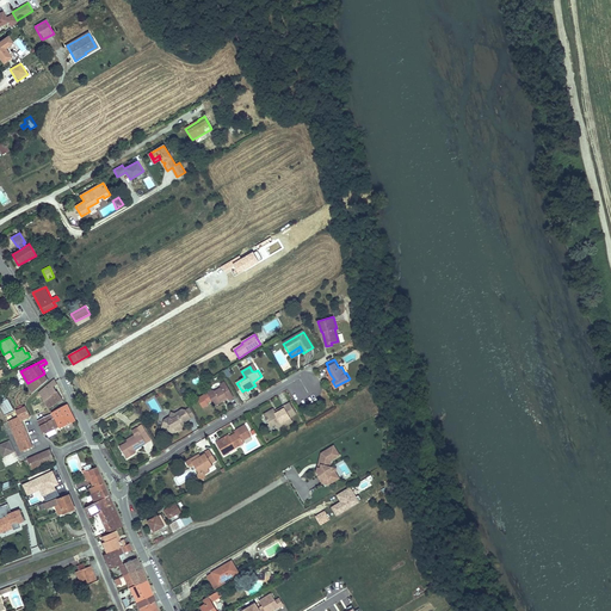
[(44,374),(28,383),(29,384),(26,387),(32,394),(48,380),(44,374)]
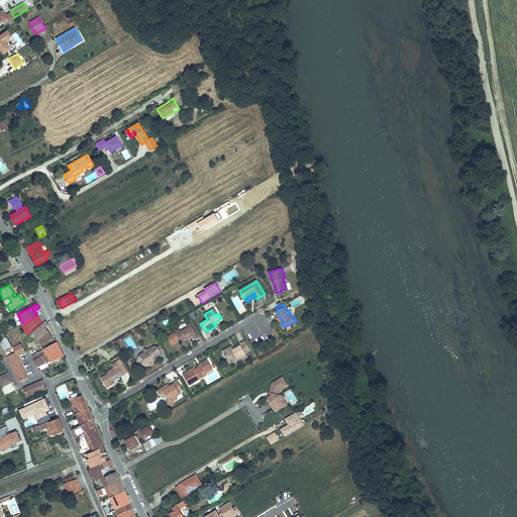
[(35,331),(34,332),(38,339),(48,331),(45,327),(48,325),(47,321),(35,331)]
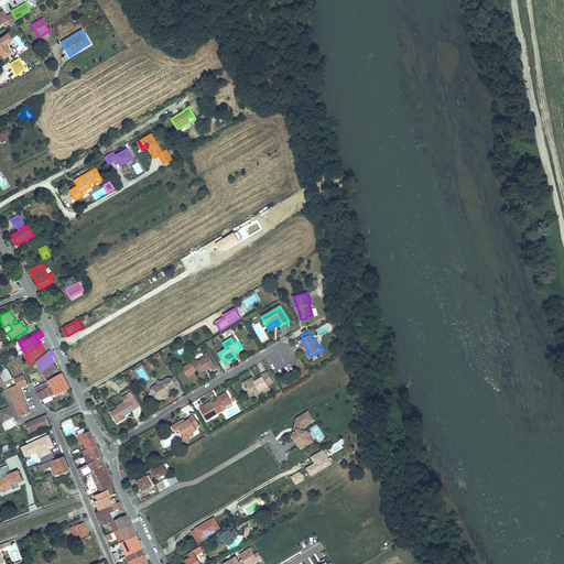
[(313,359),(324,354),(322,350),(311,356),(313,359)]
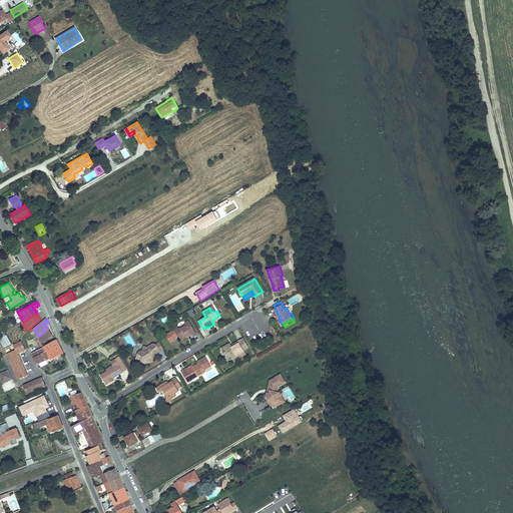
[(191,324),(186,323),(185,326),(180,329),(177,328),(174,330),(181,341),(188,336),(188,335),(191,333),(192,334),(193,336),(197,334),(191,324)]
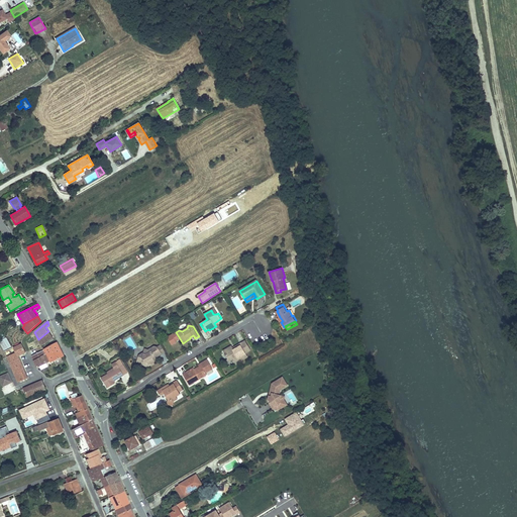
[(48,331),(38,339),(41,345),(53,337),(48,331)]
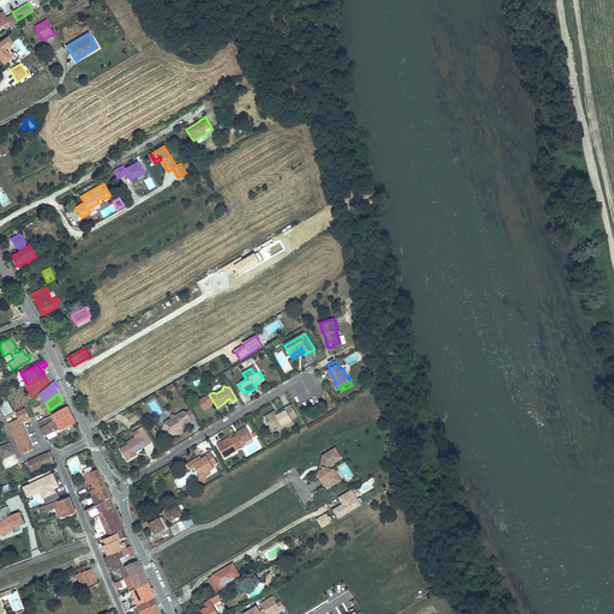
[(44,413),(36,399),(31,403),(37,417),(44,413)]
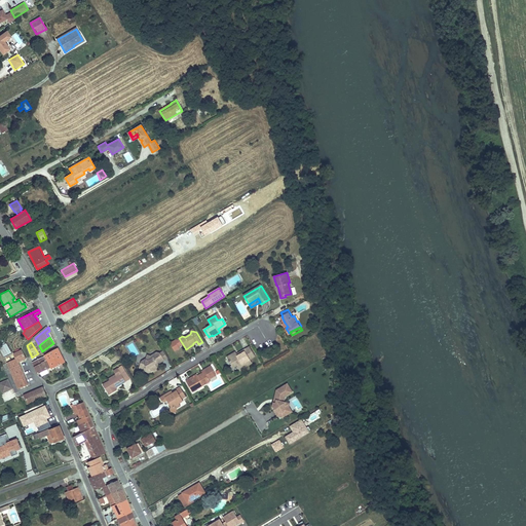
[(7,343),(0,347),(2,350),(5,355),(12,351),(7,343)]
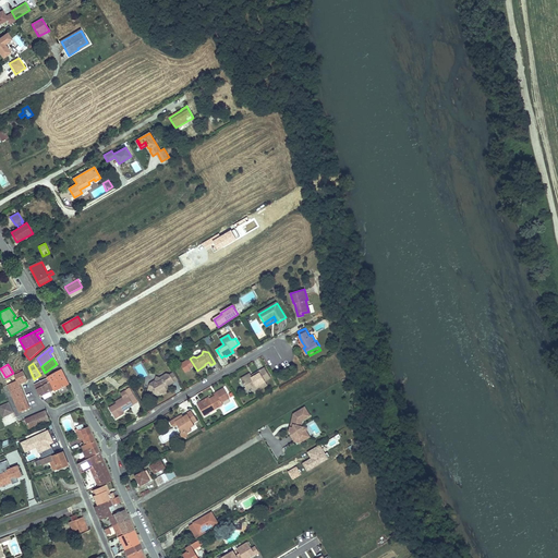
[(251,374),(242,379),(249,388),(252,386),(253,388),(257,385),(258,387),(259,389),(267,384),(265,380),(270,377),(265,366),(258,371),(259,372),(253,376),(252,375),(251,374)]
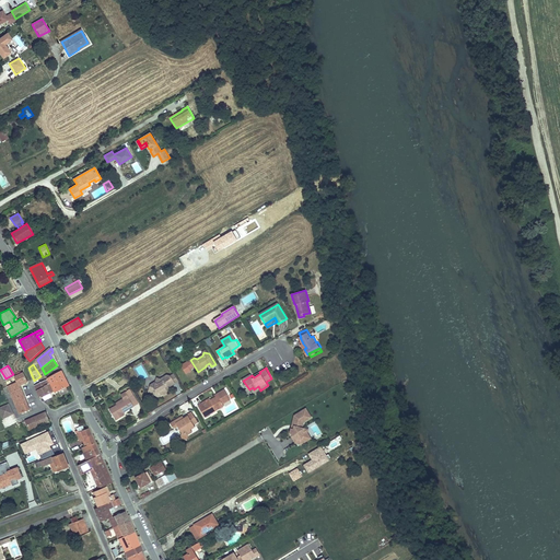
[(61,371),(48,378),(50,384),(56,394),(59,392),(66,388),(69,386),(66,381),(61,371)]
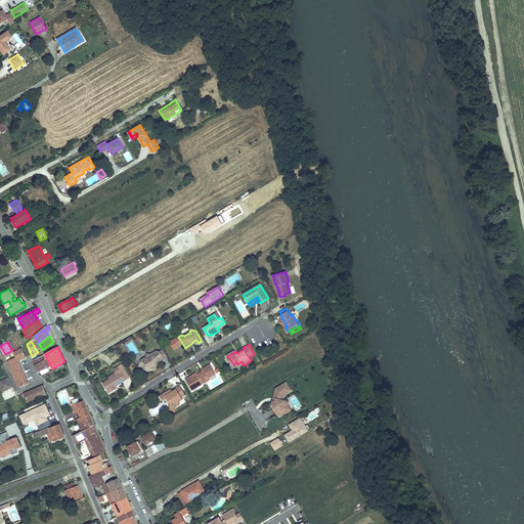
[(168,357),(163,347),(156,351),(160,352),(165,359),(168,357)]
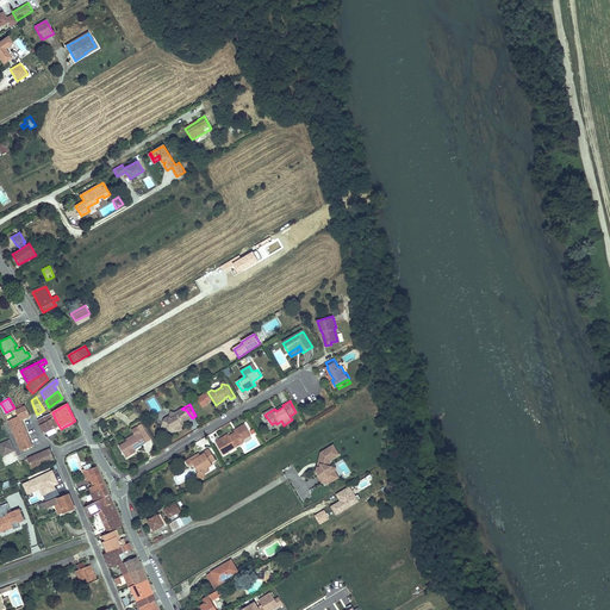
[(20,416),(10,421),(16,434),(25,429),(22,419),(31,415),(26,405),(18,410),(20,416)]
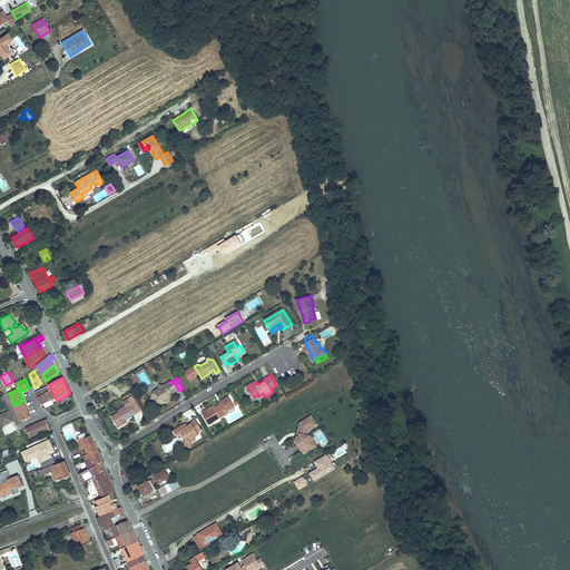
[(174,383),(169,382),(165,385),(160,384),(159,389),(158,394),(156,393),(154,395),(153,399),(154,401),(164,404),(170,400),(172,397),(170,395),(169,394),(170,392),(175,393),(179,391),(174,383)]
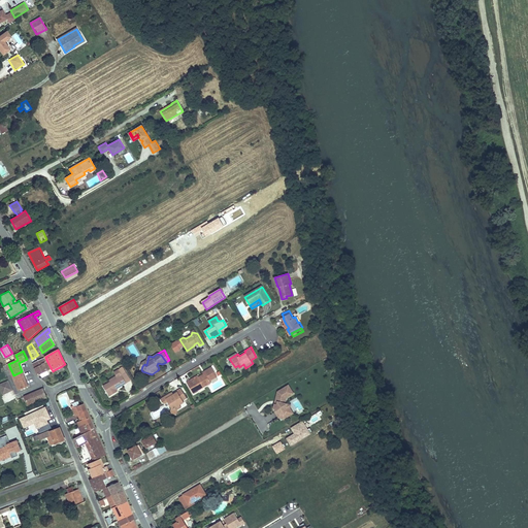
[(38,355),(32,359),(34,363),(40,359),(38,355)]
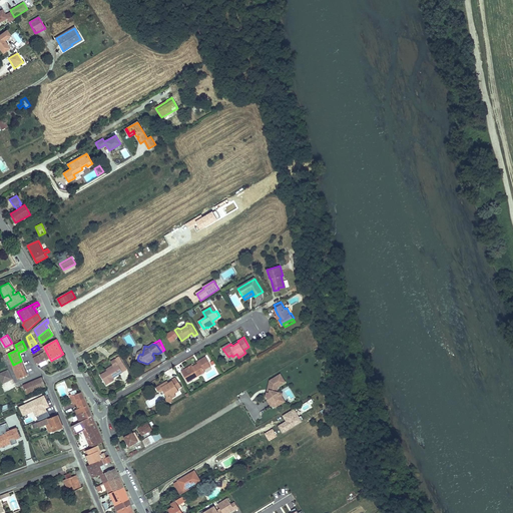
[(41,354),(34,357),(38,365),(43,362),(47,360),(45,357),(43,353),(41,354)]
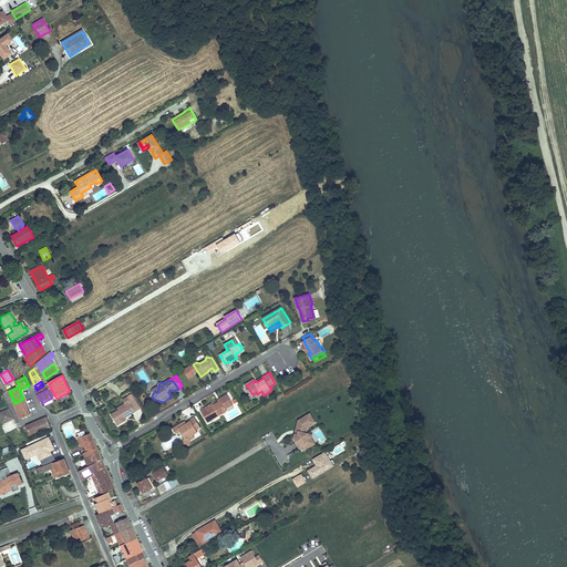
[(215,414),(214,413),(217,411),(219,415),(228,410),(227,409),(234,403),(228,393),(220,399),(222,400),(219,401),(214,404),(214,403),(209,405),(202,410),(208,422),(214,419),(215,414)]
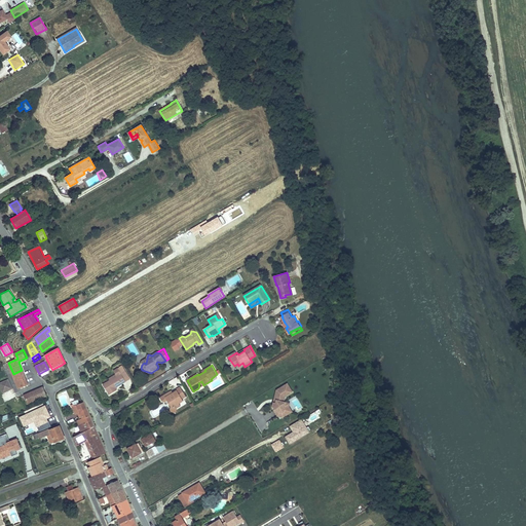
[(123,366),(119,369),(121,374),(126,382),(132,379),(123,366)]
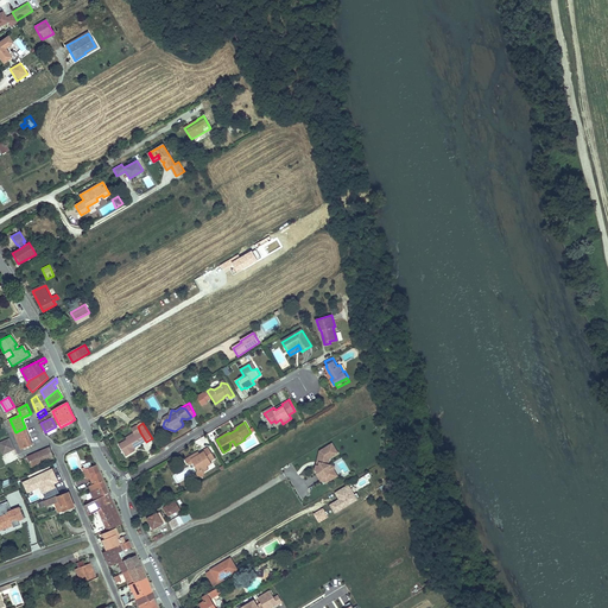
[(137,435),(128,439),(120,445),(127,456),(133,453),(132,450),(134,449),(135,448),(145,442),(146,442),(140,432),(138,426),(133,429),(135,434),(137,435)]
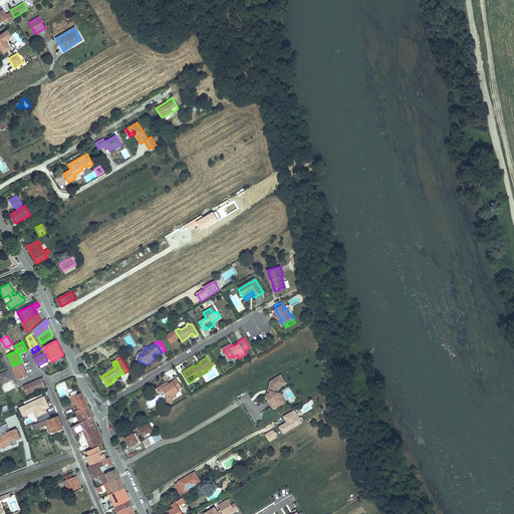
[(21,361),(13,365),(16,372),(24,368),(21,361)]
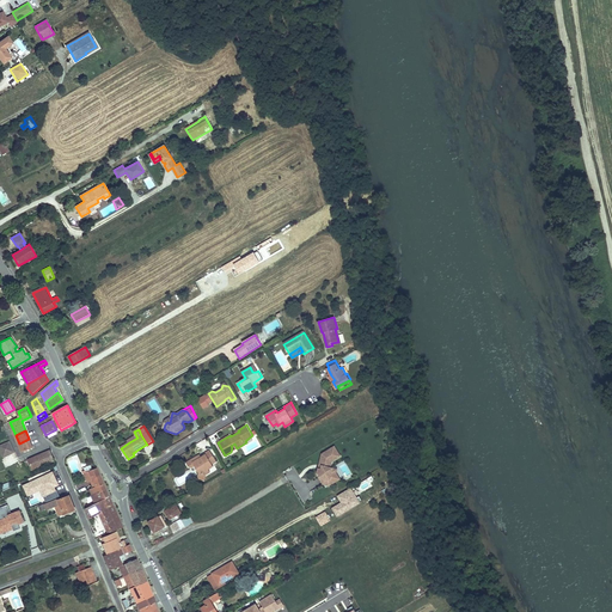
[(29,439),(19,444),(22,452),(32,447),(29,439)]
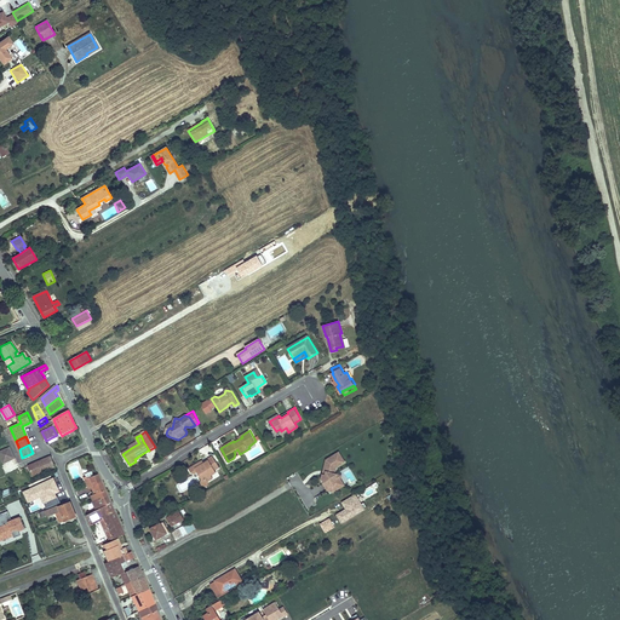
[(17,460),(10,447),(0,452),(0,461),(4,468),(17,460)]
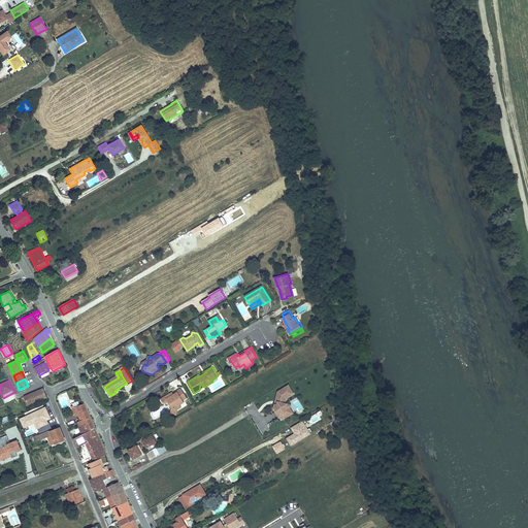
[(279,418),(288,411),(287,408),(288,403),(286,403),(287,398),(294,393),(289,385),(278,391),(275,401),(277,401),(277,404),(275,403),(273,408),(276,409),(275,411),(279,418)]
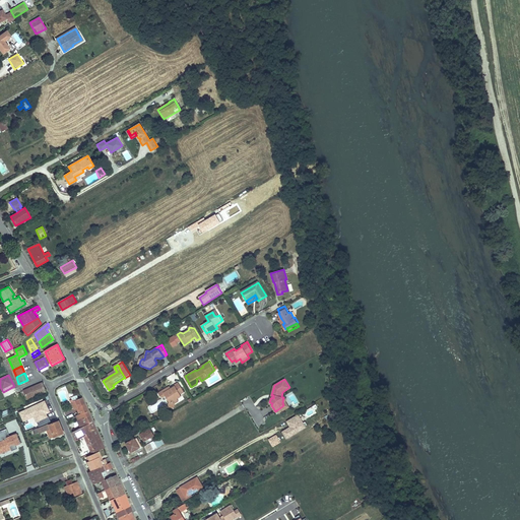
[(168,388),(159,393),(161,396),(164,397),(167,395),(170,401),(176,402),(180,400),(178,398),(182,396),(181,394),(185,391),(179,382),(175,385),(176,386),(169,390),(168,388)]
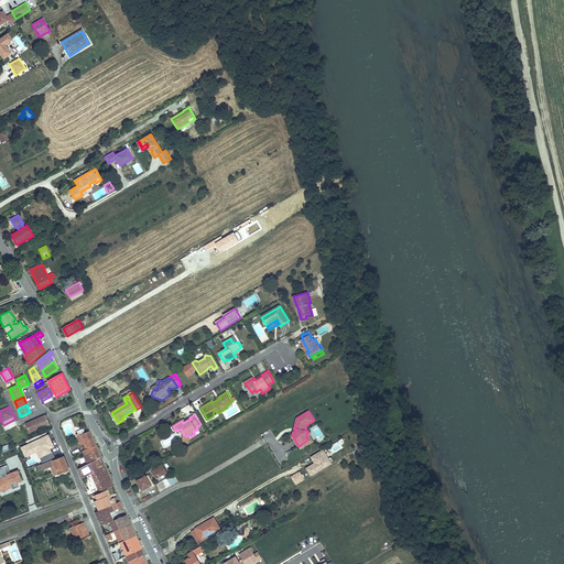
[(47,415),(25,424),(30,433),(51,424),(47,415)]
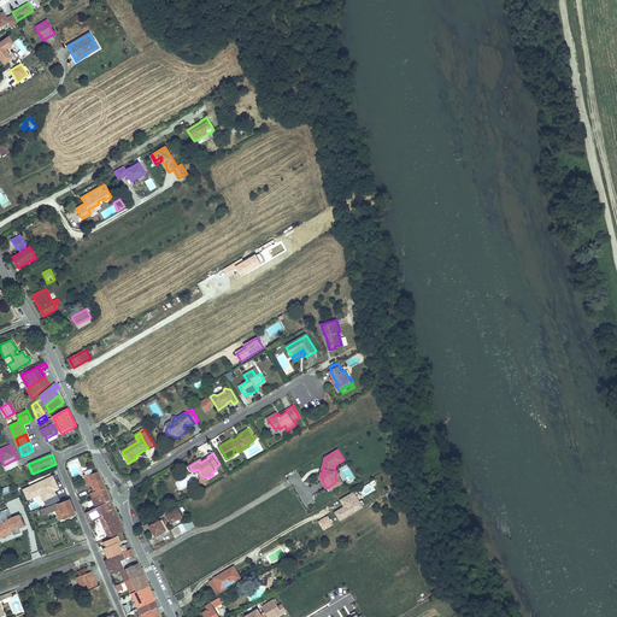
[(107,494),(98,471),(93,474),(86,477),(89,486),(94,483),(98,491),(92,493),(93,498),(98,507),(110,501),(107,495),(106,494),(107,494)]
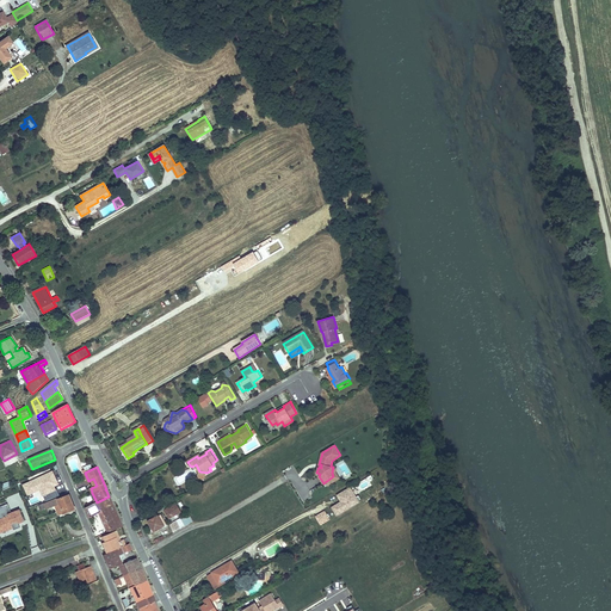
[(333,476),(323,483),(325,487),(340,477),(337,471),(337,468),(333,467),(332,473),(333,476)]
